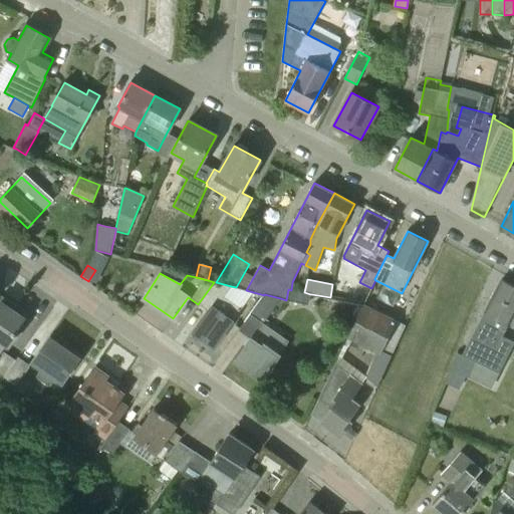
[(491,389),(513,343),(513,341),(502,336),(513,313),(513,285),(502,279),(462,354),(465,356),(458,371),(491,389)]
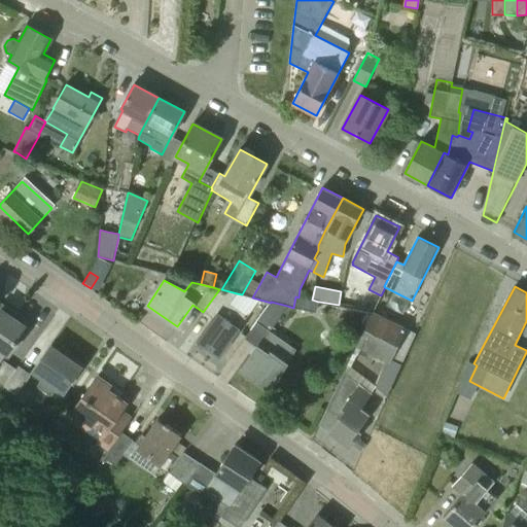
[(247,316),(229,304),(237,293),(221,289),(219,289),(203,312),(213,318),(198,341),(219,356),(247,316)]
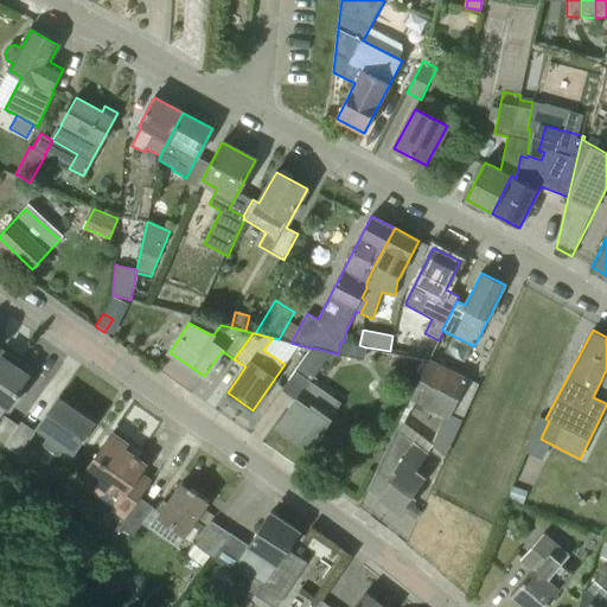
[(364,360),(366,347),(359,345),(344,343),(340,342),(338,355),(364,360)]
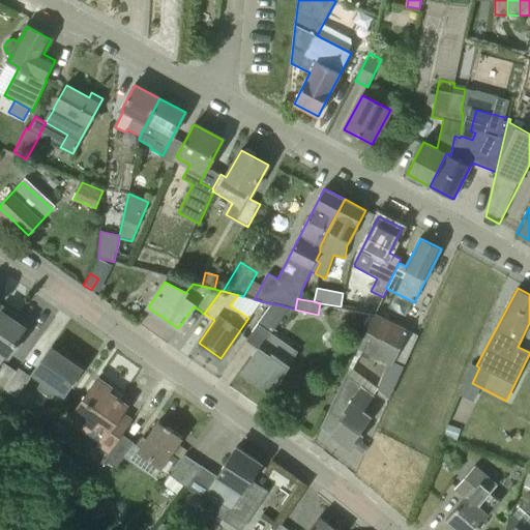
[(271,333),(289,307),(272,303),(272,304),(257,325),(269,333),(270,332),(271,333)]
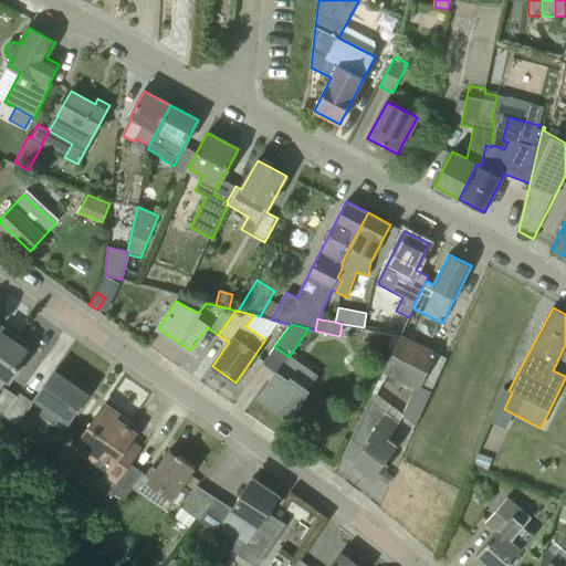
[(27,349),(19,345),(23,339),(4,326),(0,333),(0,374),(10,381),(20,367),(17,364),(27,349)]
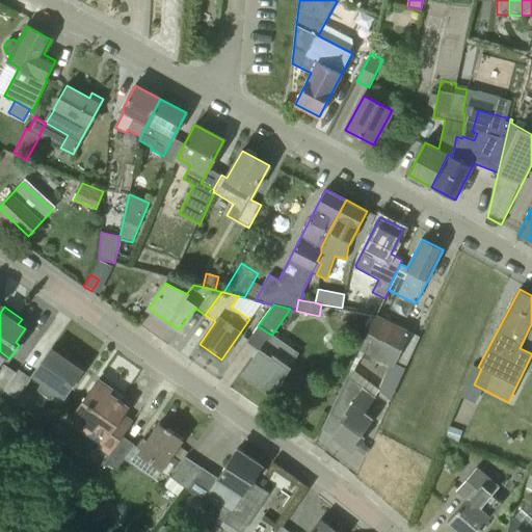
[(405,369),(419,338),(376,317),(361,347),(392,363),(405,369)]
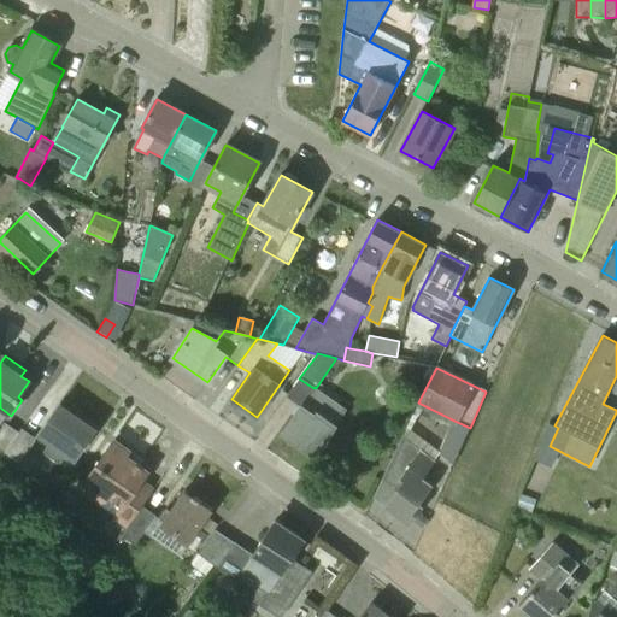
[(313,456),(341,416),(346,409),(316,388),(315,387),(313,388),(282,434),(313,456)]
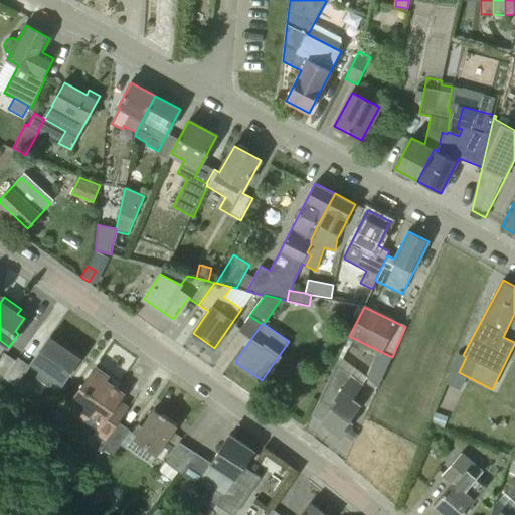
[(62,384),(80,358),(50,337),(32,363),(41,369),(37,376),(50,385),(54,379),(62,384)]
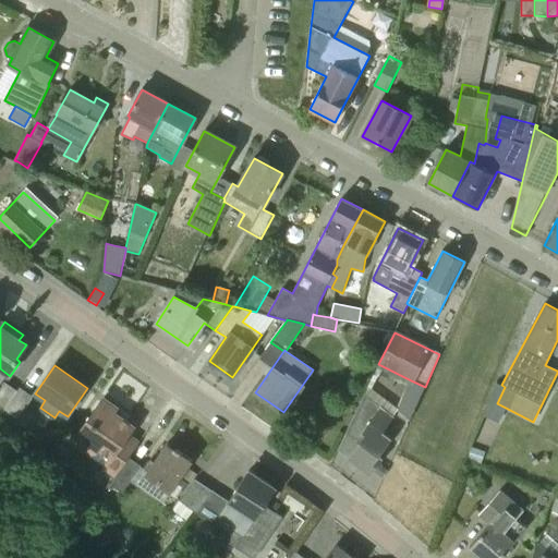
[(3,410),(16,391),(4,383),(0,388),(0,415),(4,410),(3,410)]
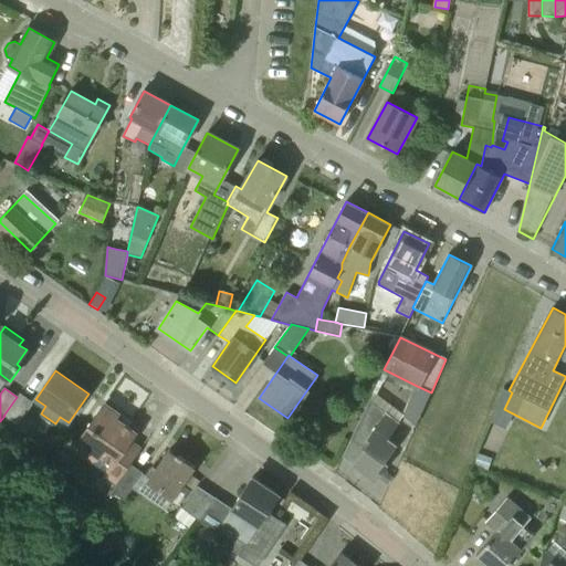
[(386,438),(405,415),(376,391),(353,440),(365,450),(353,465),(375,481),(387,464),(384,462),(396,444),(386,438)]
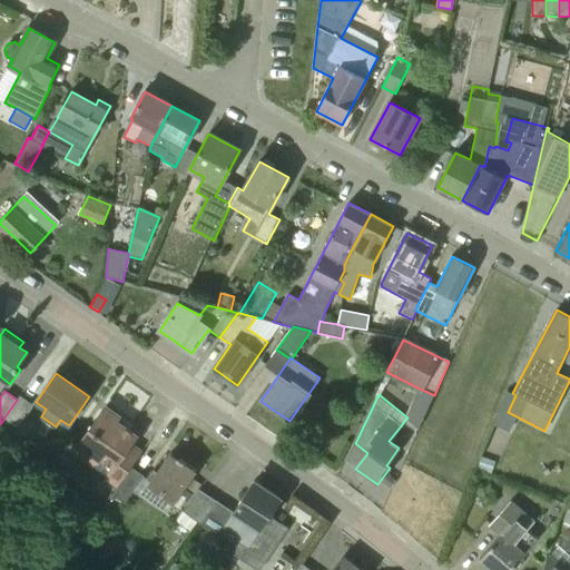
[(20,396),(17,400),(3,419),(5,419),(17,428),(32,405),(20,396)]
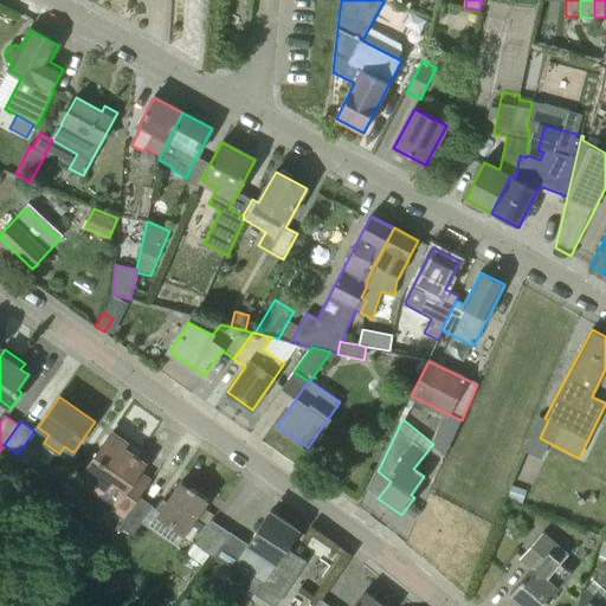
[(146,464),(123,449),(127,443),(113,433),(79,479),(102,495),(107,488),(120,497),(113,509),(124,517),(140,496),(150,481),(139,472),(146,464)]
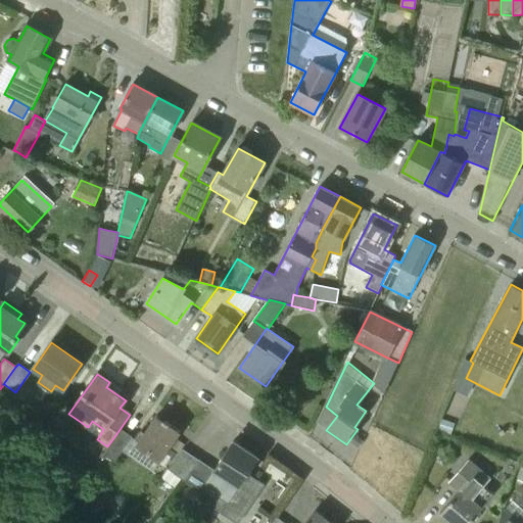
[(159,462),(180,432),(164,421),(163,422),(156,416),(144,433),(141,431),(135,440),(138,442),(136,445),(159,462)]
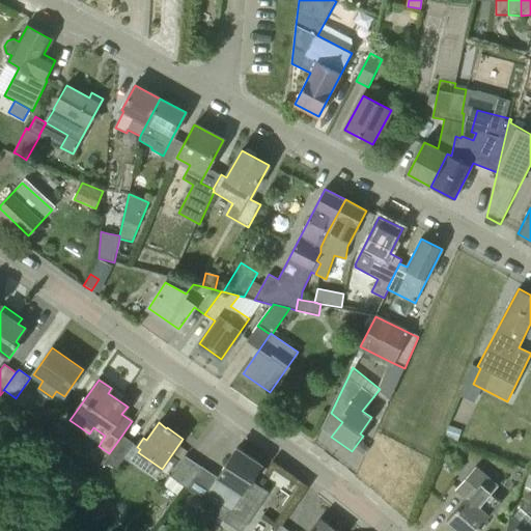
[(449,426),(445,437),(458,442),(463,430),(449,426)]
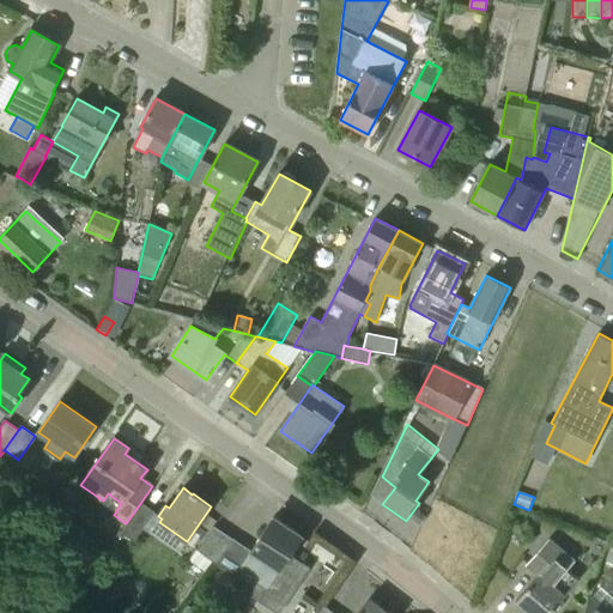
[(134,541),(155,511),(141,502),(126,523),(120,532),(134,541)]
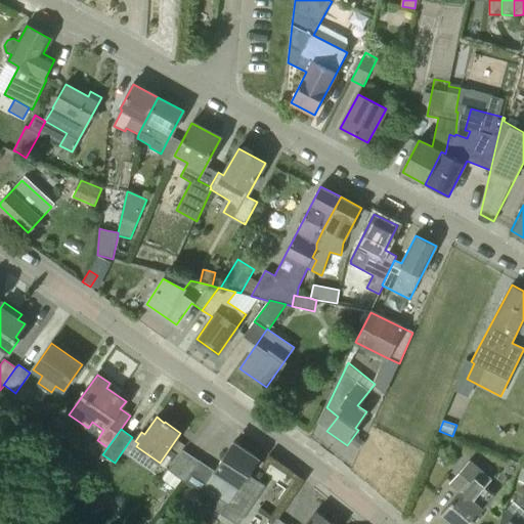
[(239,523),(265,486),(248,474),(258,459),(233,442),(213,471),(182,450),(167,471),(200,494),(197,497),(235,523),(239,523)]
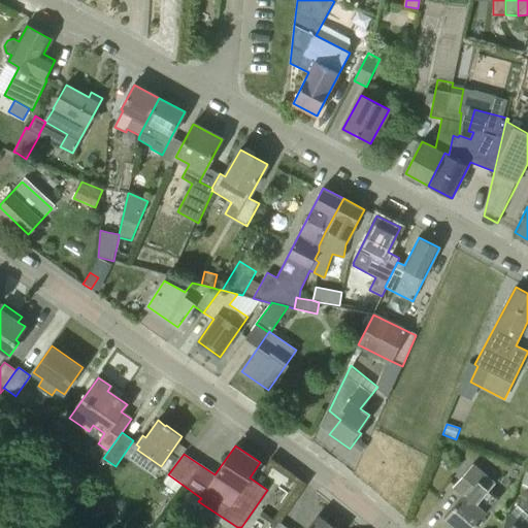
[(178,457),(170,452),(161,466),(168,471),(178,457)]
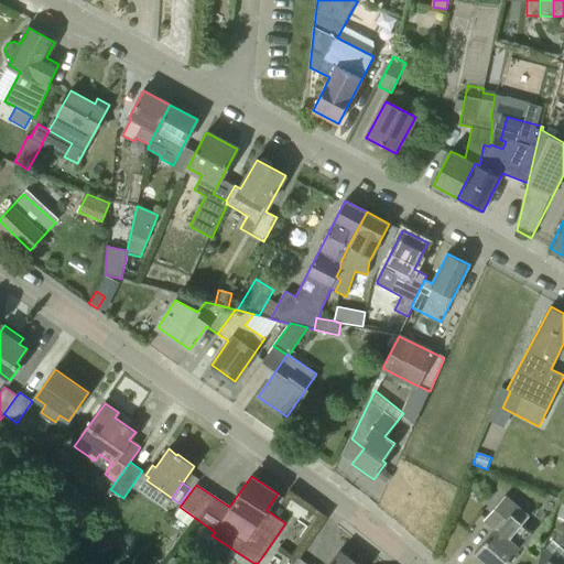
[(486,563),(506,563),(532,534),(518,521),(524,514),(503,497),(484,519),(496,529),(474,553),(486,563)]
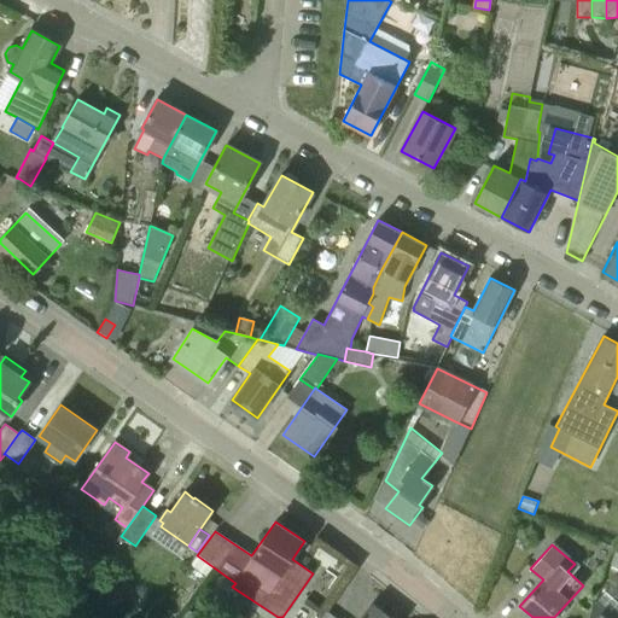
[(613,617),(594,602),(588,617),(613,617)]
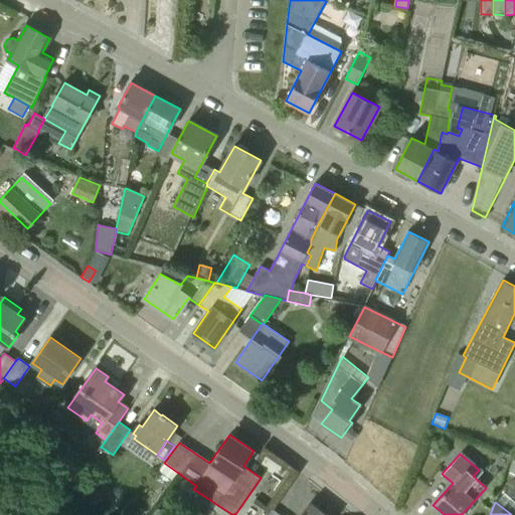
[(325,514),(310,503),(301,514),(325,514)]
